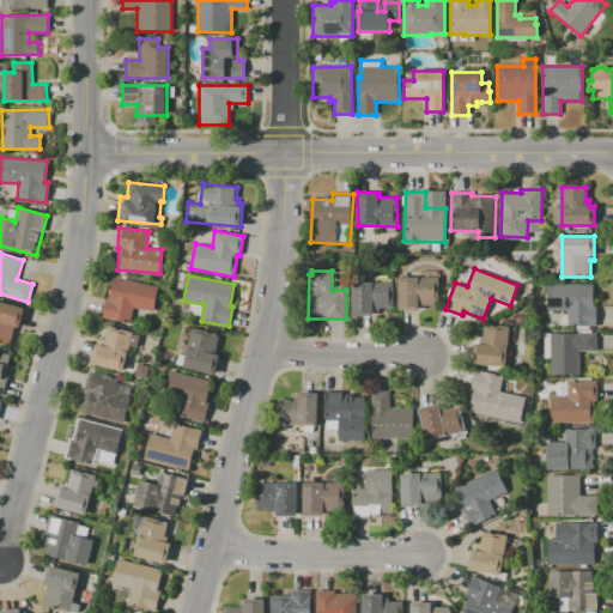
[(399,310),(400,277),(438,278),(438,310),(399,310)]
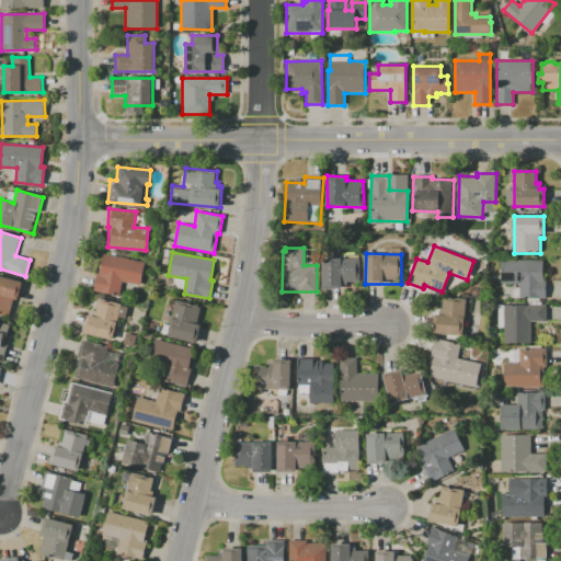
[(104,254),(145,261),(140,285),(122,282),(119,296),(95,292),(98,273),(101,273),(104,254)]
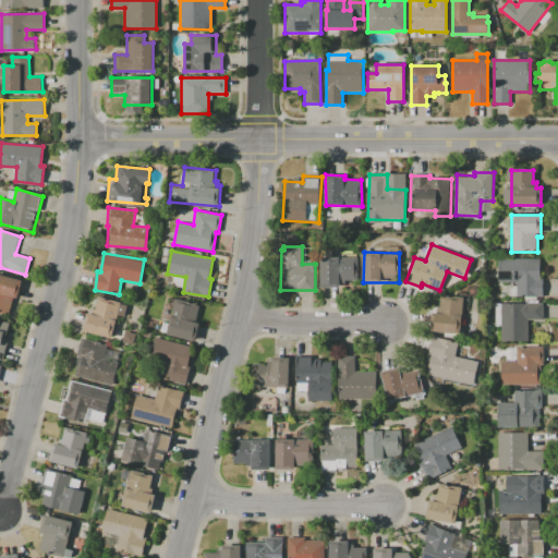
[(320,257),(359,258),(359,280),(340,280),(340,286),(320,286),(320,257)]
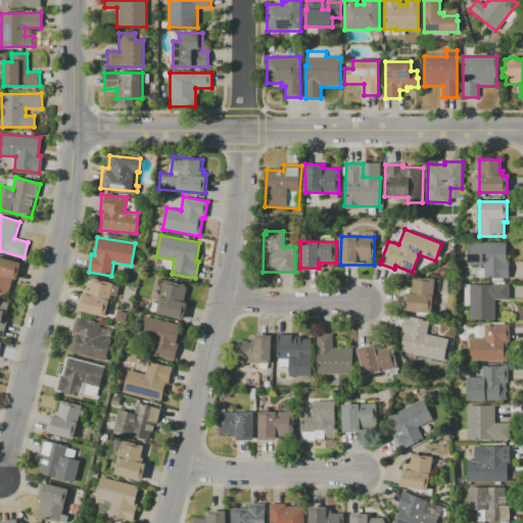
[(468,242),(506,242),(506,258),(509,258),(509,278),(484,279),(484,264),(468,264),(468,242)]
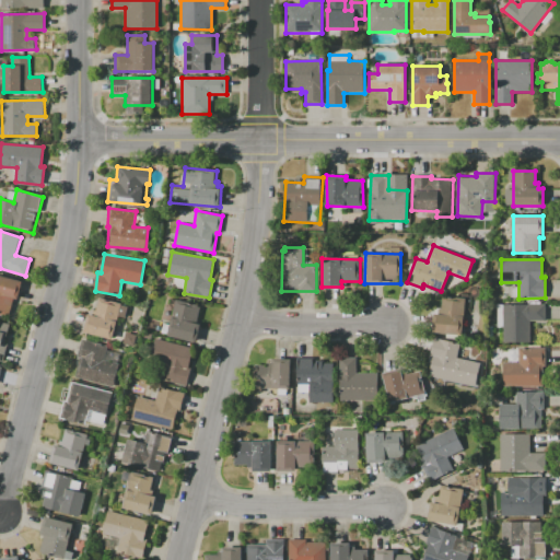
[(0,275),(23,281),(19,300),(13,299),(9,316),(0,313),(0,275)]
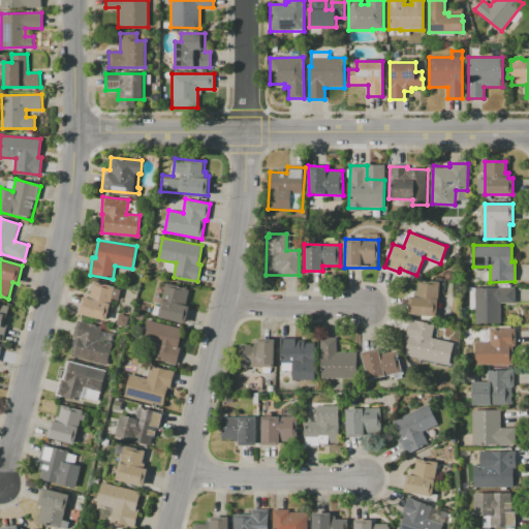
[(437,316),(408,314),(410,296),(417,297),(418,280),(439,282),(437,316)]
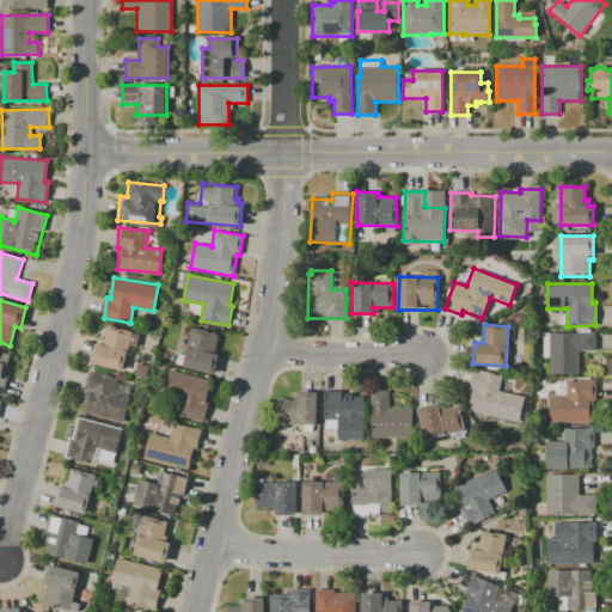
[(123,372),(102,366),(93,365),(97,344),(105,346),(109,326),(132,332),(123,372)]
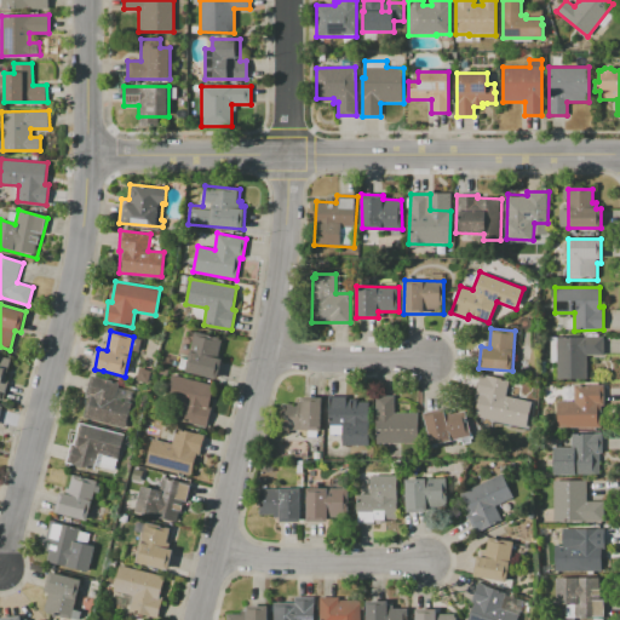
[(185,372),(196,332),(223,339),(218,359),(220,360),(216,379),(185,372)]
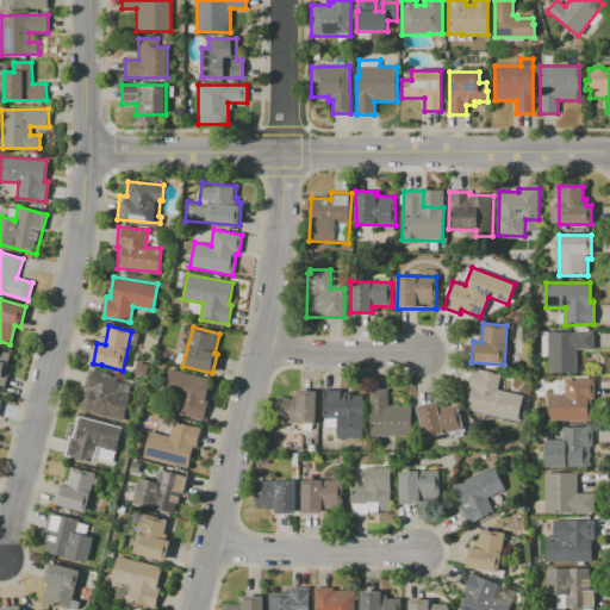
[(548,331),(593,331),(595,349),(578,350),(578,373),(548,373),(548,331)]
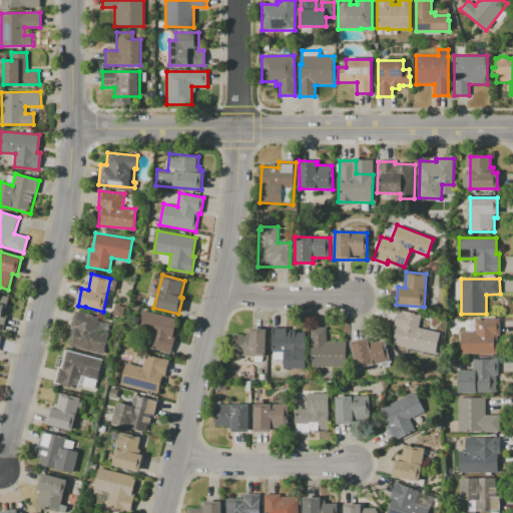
[(0,294),(9,297),(4,315),(7,315),(2,332),(0,331),(0,294)]
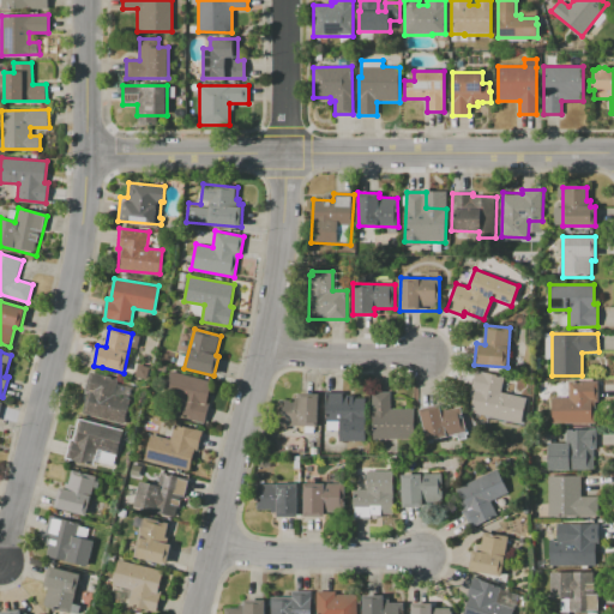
[(521,423),(470,411),(475,392),(471,391),(475,369),(504,377),(500,392),(527,398),(521,423)]
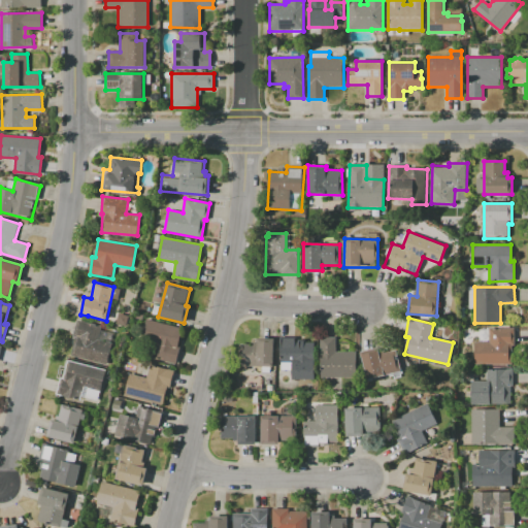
[(146,320),(183,329),(177,347),(180,348),(175,364),(137,354),(146,320)]
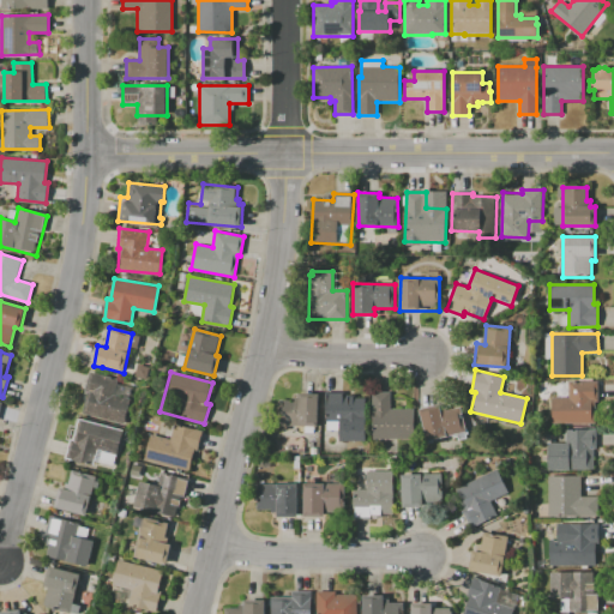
[(82,413),(88,392),(85,391),(90,373),(118,379),(113,396),(130,399),(125,423),(82,413)]
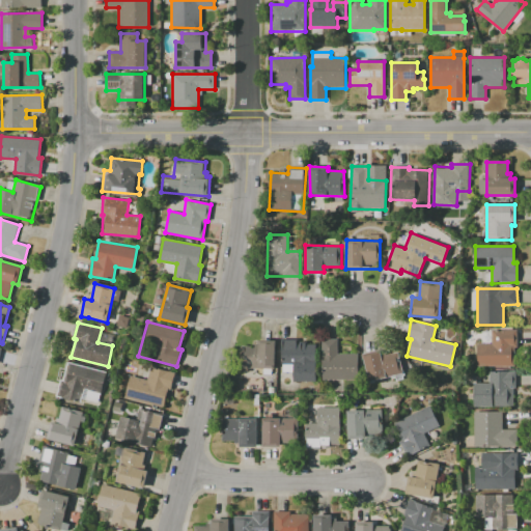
[(477,367),(477,344),(492,344),(492,330),(516,330),(518,347),(515,347),(515,367),(477,367)]
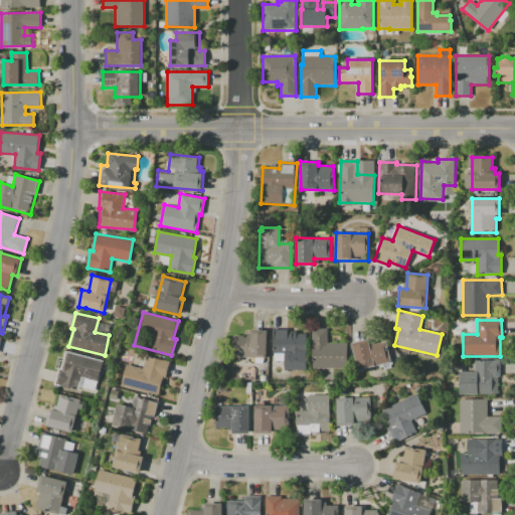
[(313,368),(312,329),(327,329),(328,344),(346,343),(347,367),(313,368)]
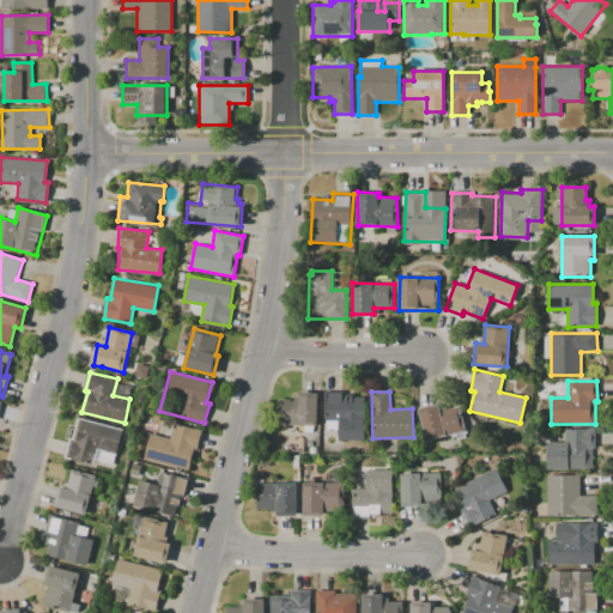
[(319,425),(281,426),(280,400),(292,400),(292,398),(298,398),(298,394),(317,393),(319,425)]
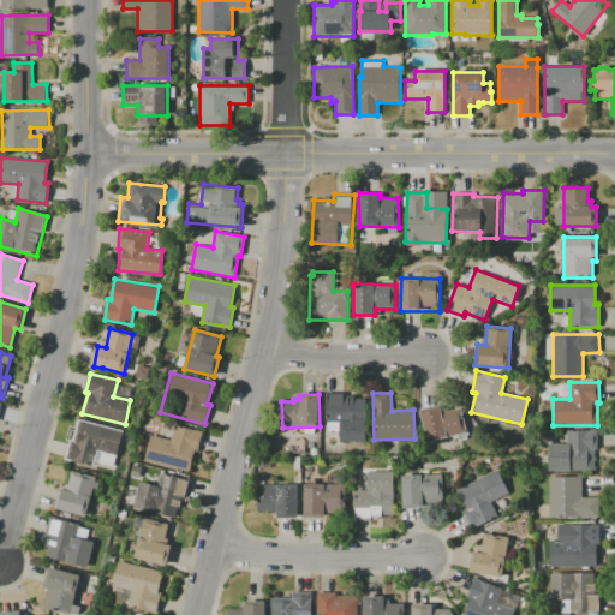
[(326,394),(356,394),(356,398),(366,398),(366,441),(340,441),(340,430),(327,430),(327,422),(327,417),(328,417),(328,412),(326,412),(326,394)]
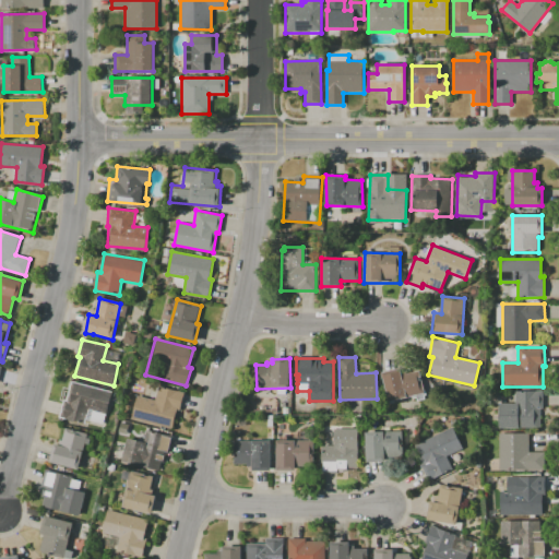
[(388,401),(381,373),(400,369),(402,376),(420,371),(425,393),(388,401)]
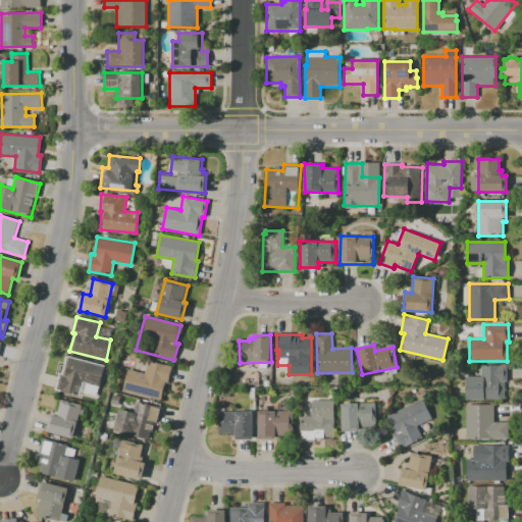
[(56,389),(60,373),(62,373),(66,356),(104,366),(96,400),(56,389)]
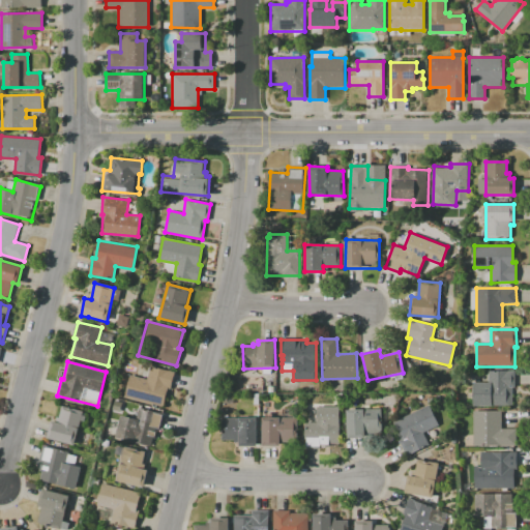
[(124,396),(130,375),(147,380),(150,366),(174,373),(170,389),(169,388),(164,407),(124,396)]
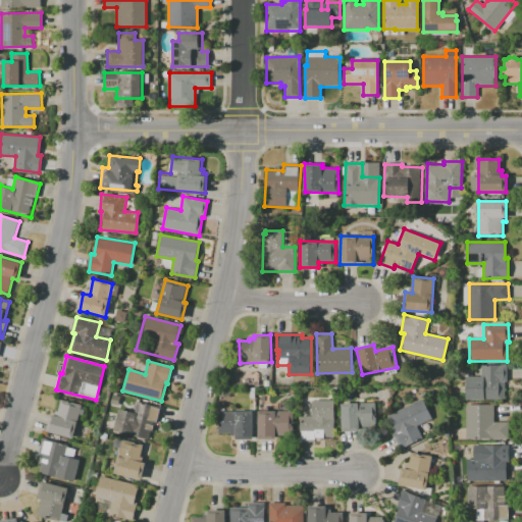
[(465,400),(465,376),(481,376),(481,365),(506,365),(506,381),(505,381),(505,387),(506,387),(506,392),(505,392),(505,399),(465,400)]
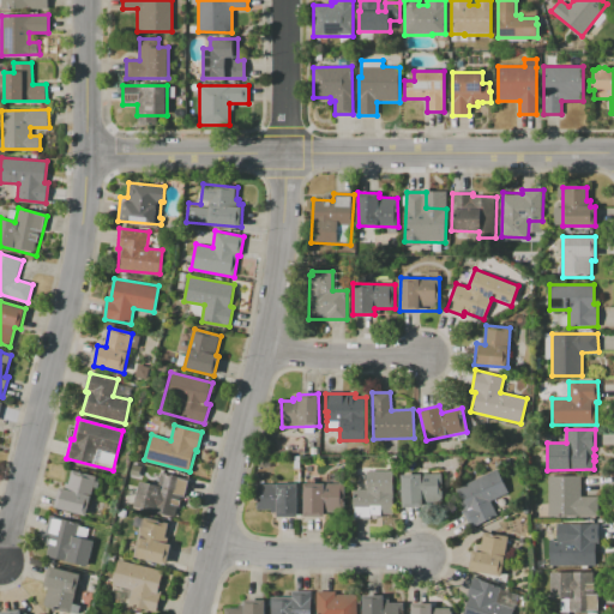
[(456,489),(498,469),(509,492),(491,501),(498,516),(474,527),(470,521),(468,522),(462,510),(465,509),(456,489)]
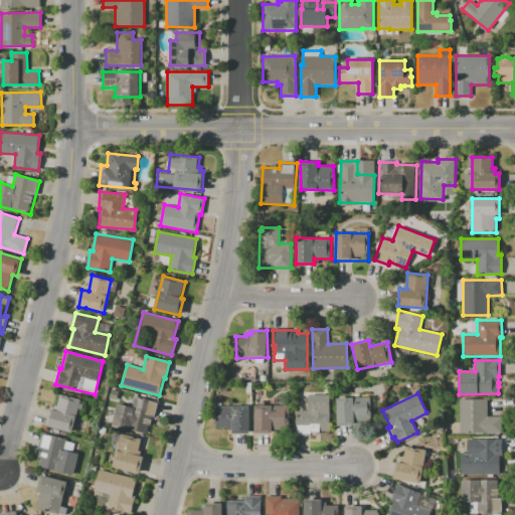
[(45,425),(49,409),(53,410),(54,404),(57,405),(60,394),(79,399),(71,433),(45,425)]
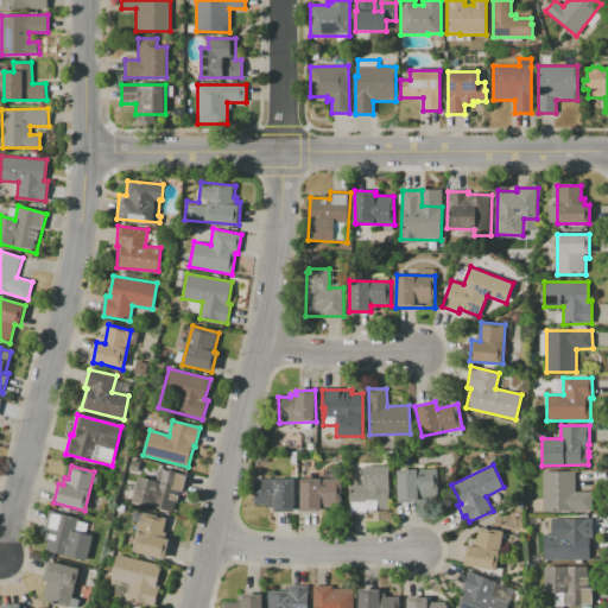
[(390,467),(390,510),(379,510),(379,511),(367,511),(367,514),(350,514),(350,485),(363,485),(363,468),(390,467)]
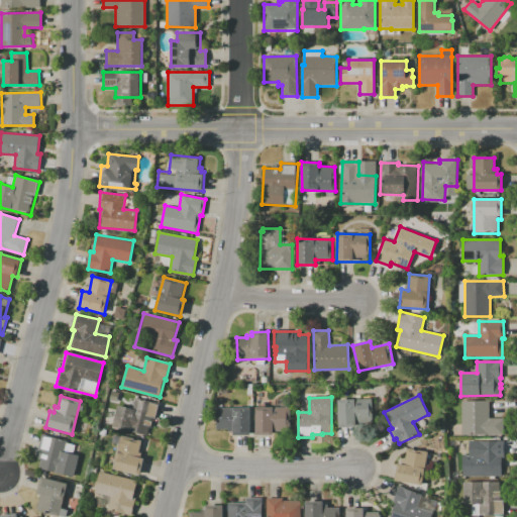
[(113,426),(119,404),(133,408),(136,398),(160,404),(150,436),(113,426)]
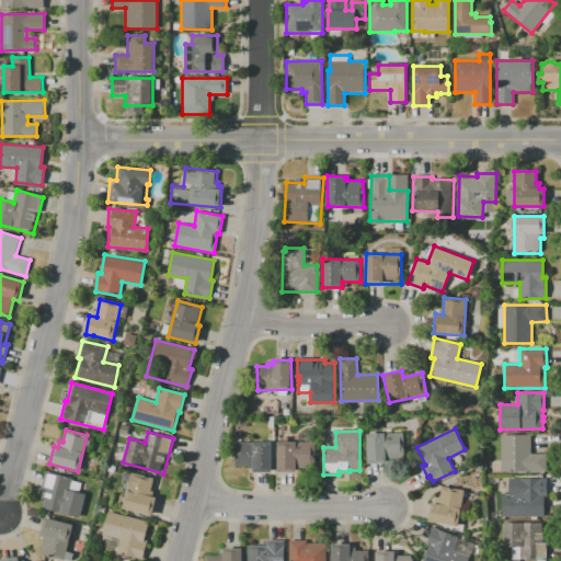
[(366,434),(404,433),(404,461),(367,461),(366,434)]
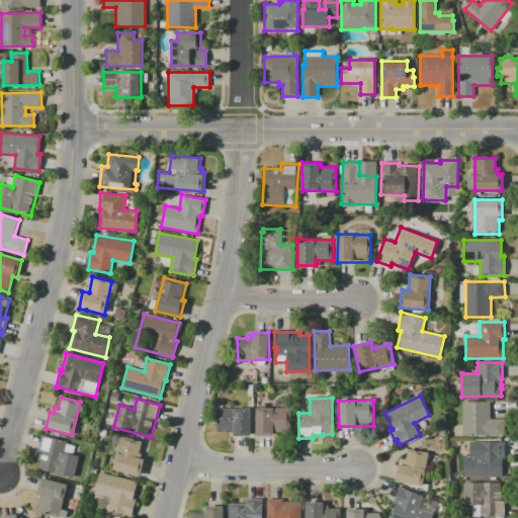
[(462,435),(462,402),(490,402),(490,419),(504,419),(504,435),(462,435)]
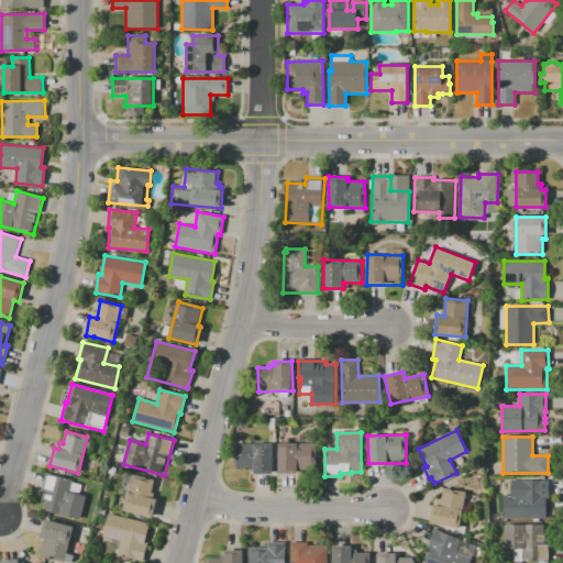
[(235,444),(273,443),(274,474),(254,475),(254,471),(249,471),(249,467),(236,467),(236,457),(238,457),(238,451),(236,451),(235,444)]
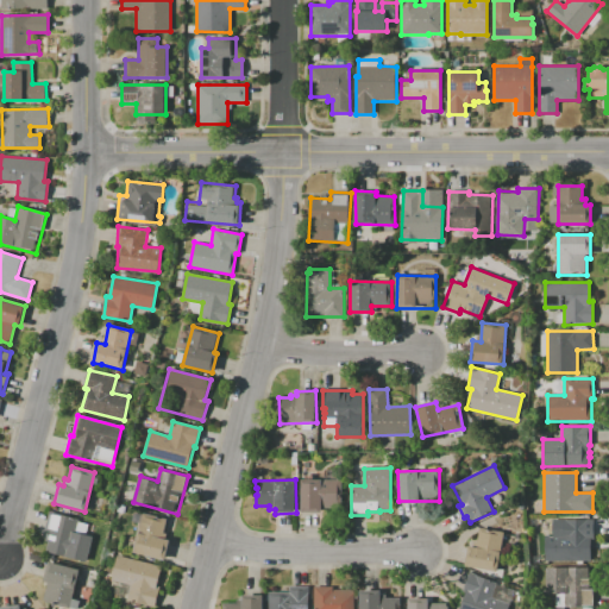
[(301,479),(341,479),(341,508),(322,508),(322,513),(302,513),(301,479)]
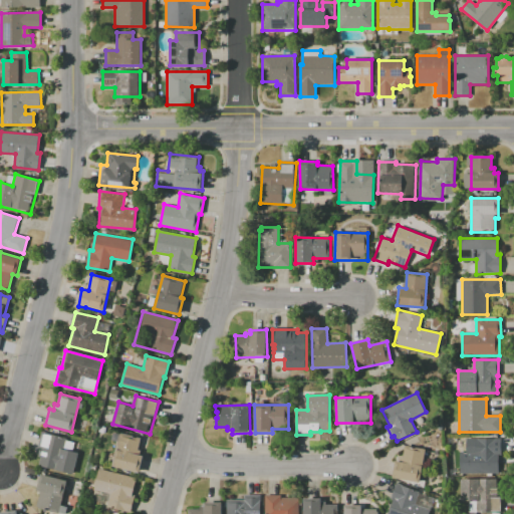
[(43,434),(65,440),(63,449),(79,454),(73,475),(34,465),(43,434)]
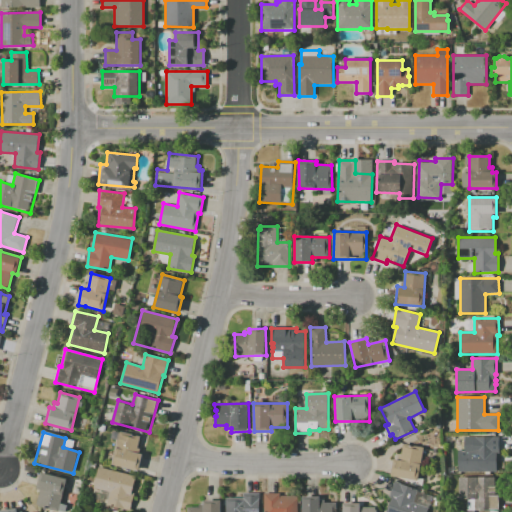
[(120,432),(140,437),(137,448),(140,449),(139,454),(143,455),(139,471),(112,464),(120,432)]
